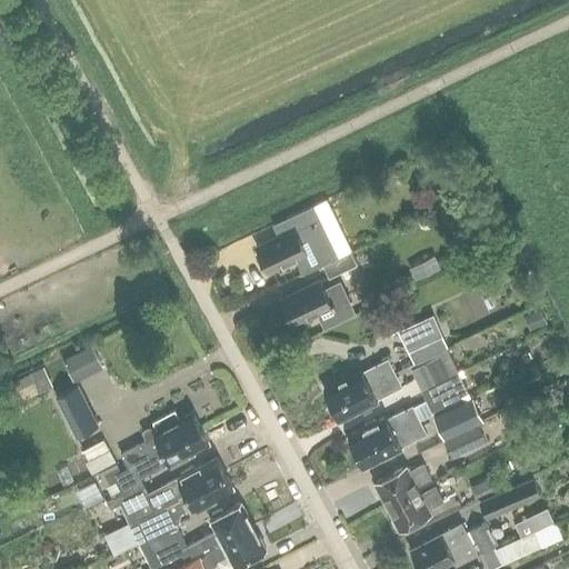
[(337,257),(312,206),(312,205),(283,219),(290,230),(255,247),(267,271),(293,258),(301,273),(337,257)]
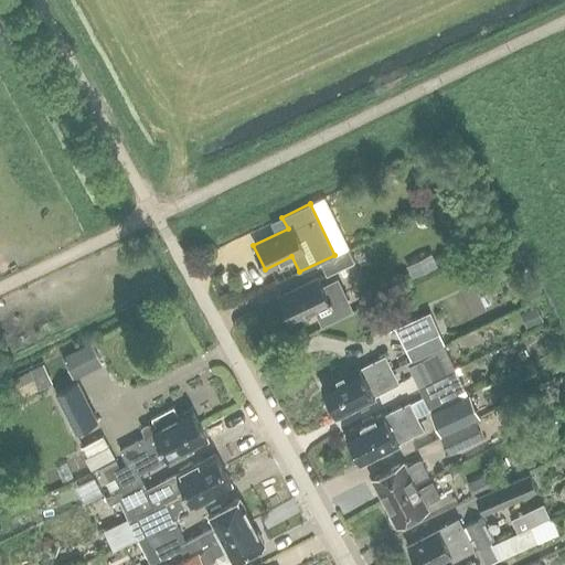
[(347,249),(319,263),(324,276),(352,263),(347,249)]
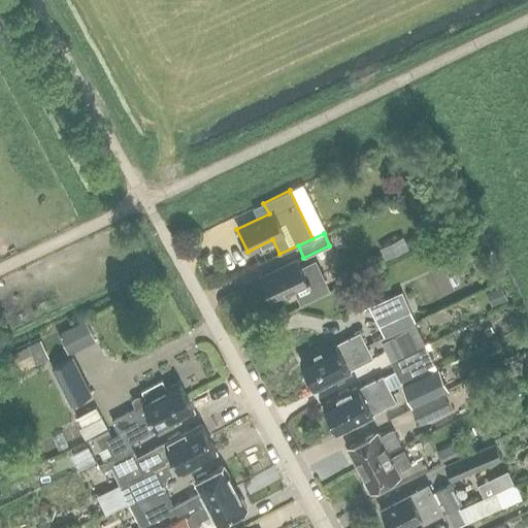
[(409,235),(387,244),(392,257),(415,246),(409,235)]
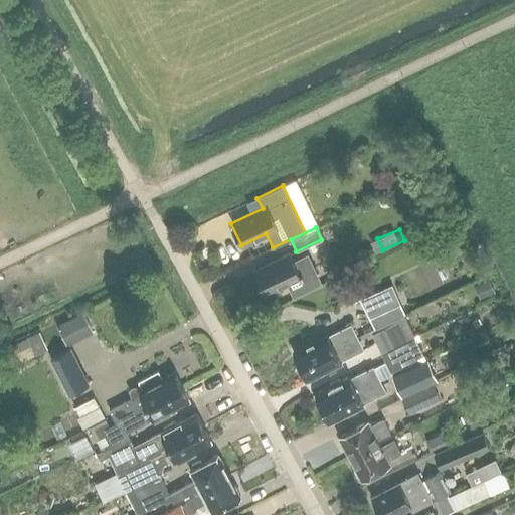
[(264,293),(287,282),(293,294),(318,282),(305,256),(293,263),(289,254),(253,271),(264,293)]
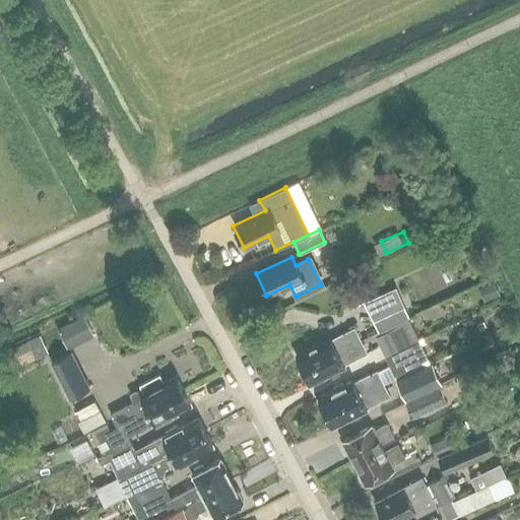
[(360,305),(374,297),(363,276),(348,284),(360,305)]
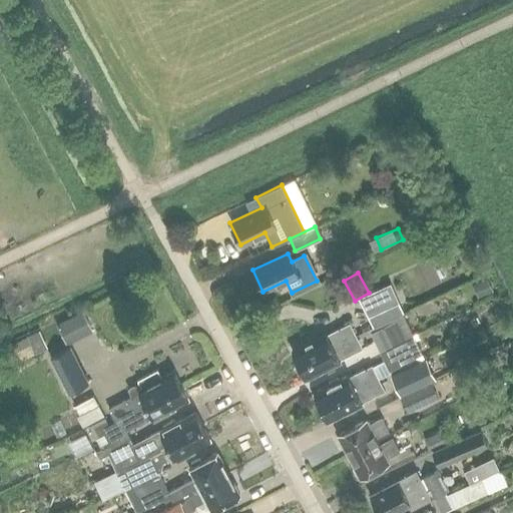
[(370,330),(404,314),(390,284),(360,298),(374,327),(370,330)]
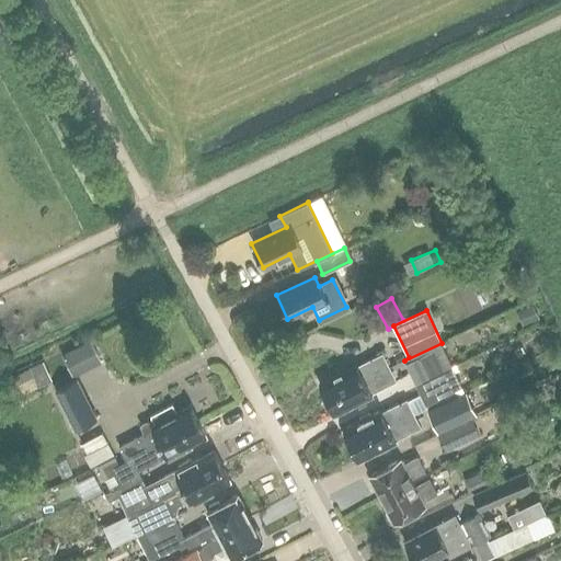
[(405,364),(415,384),(451,366),(442,343),(404,361),(405,364)]
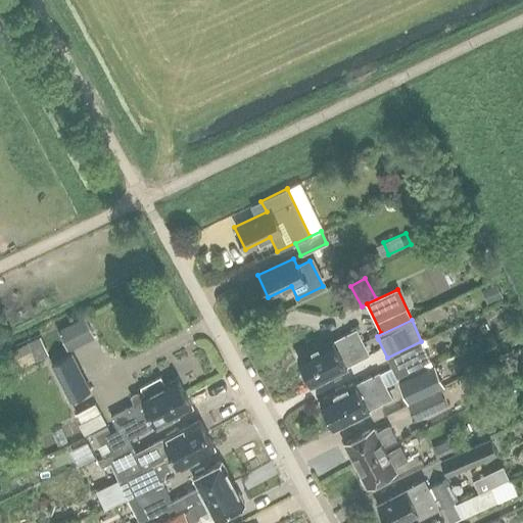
[(70,324),(57,330),(67,350),(81,344),(70,324)]
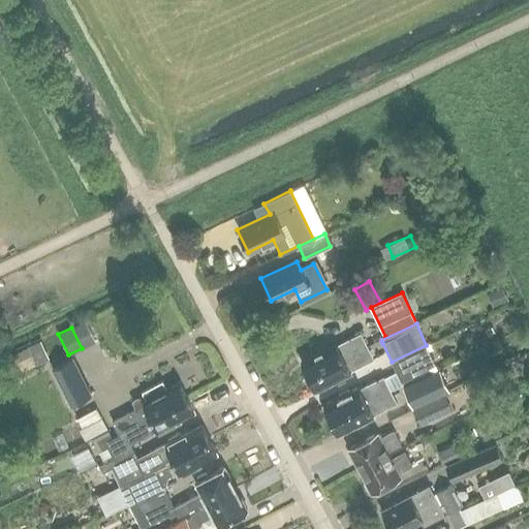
[(308,376),(367,347),(360,334),(337,345),(335,341),(316,350),(317,353),(301,362),(308,376)]
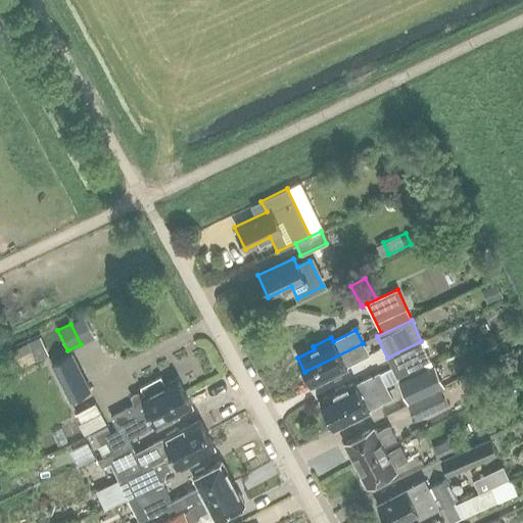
[(30,346),(10,357),(17,370),(48,354),(38,335),(38,334),(27,340),(30,346)]
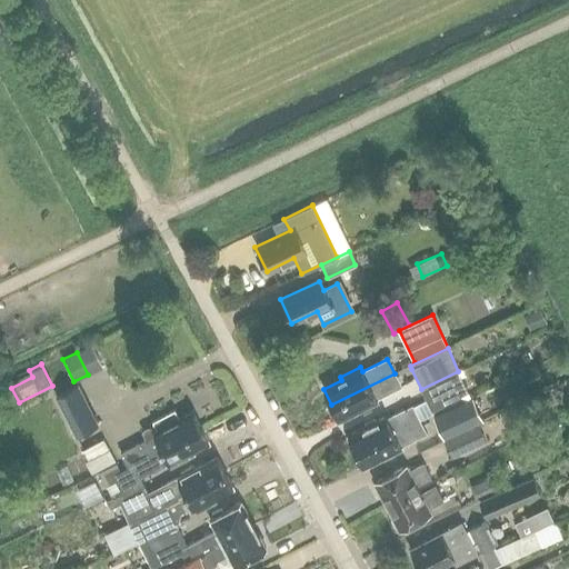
[(458,371),(421,389),(426,399),(431,411),(469,393),(458,371)]
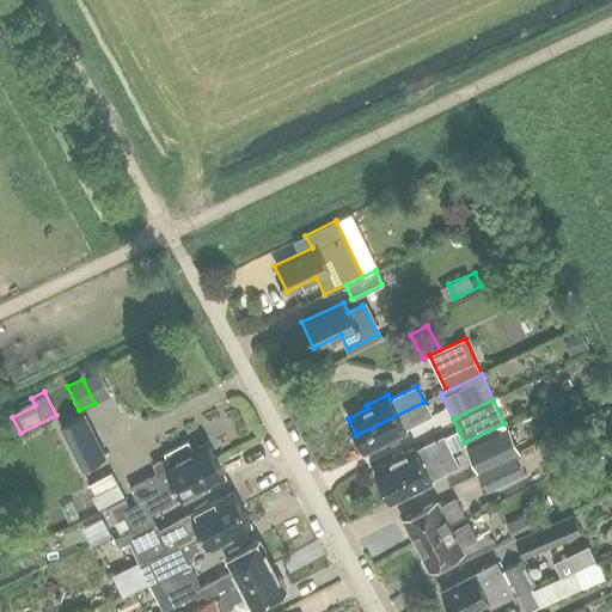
[(424,402),(356,435),(366,452),(385,442),(386,445),(397,439),(396,436),(407,432),(405,429),(432,416),(424,402)]
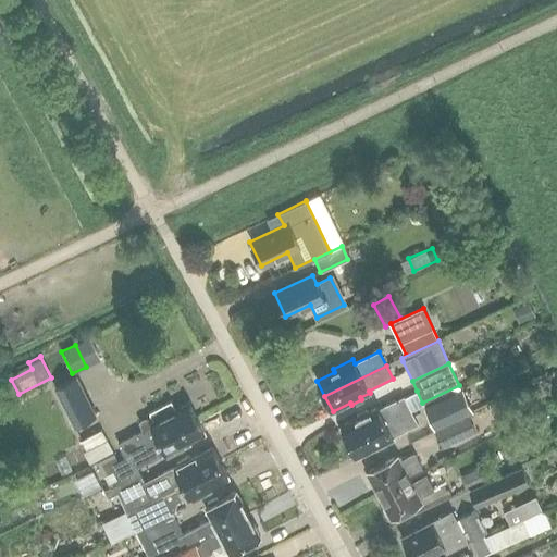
[(97,416),(77,375),(54,387),(74,428),(97,416)]
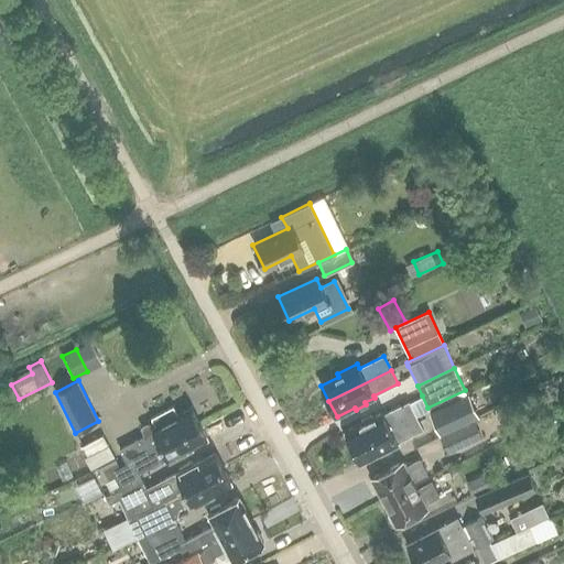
[(429,413),(440,435),(479,416),(468,394),(429,413)]
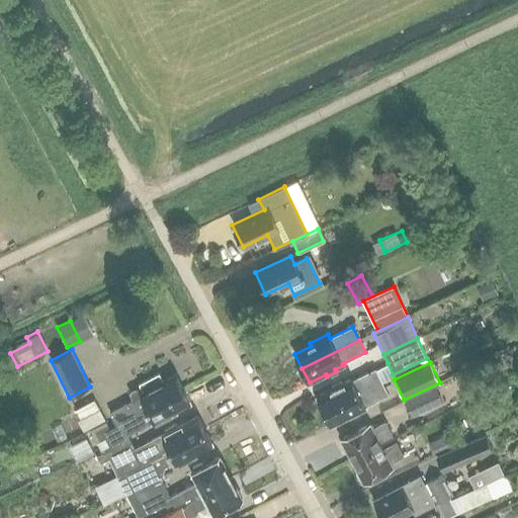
[(387,363),(375,370),(381,382),(394,376),(393,374),(387,363)]
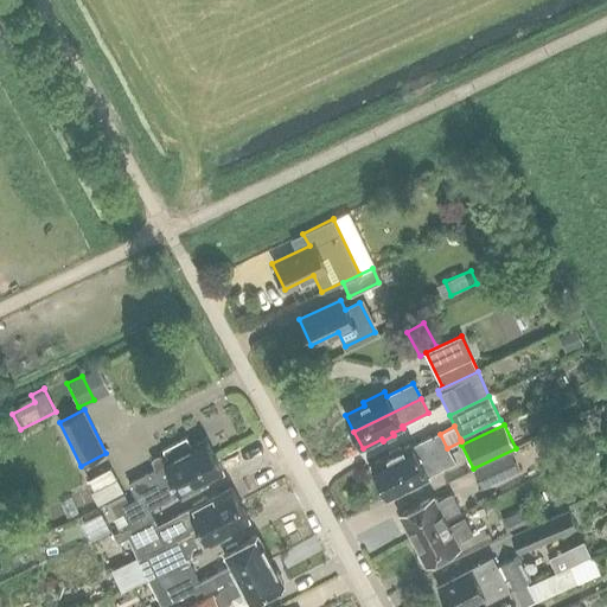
[(371,465),(379,481),(447,448),(440,434),(413,447),(411,445),(401,449),(400,447),(389,453),(390,455),(371,465)]
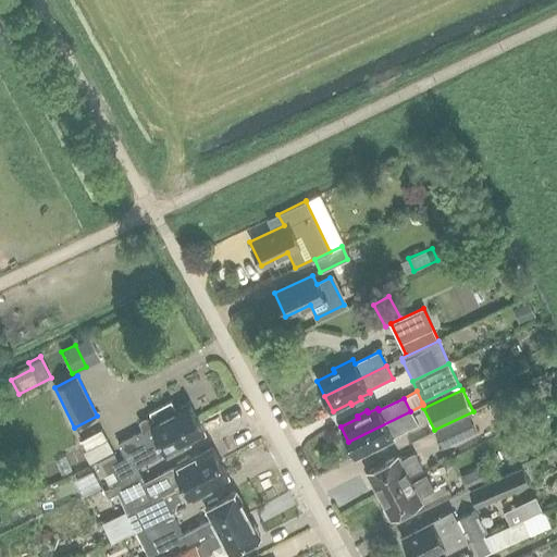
[(150,423),(148,419),(143,420),(139,423),(143,431),(119,444),(125,456),(197,419),(188,403),(175,410),(171,401),(149,412),(153,421),(150,423)]
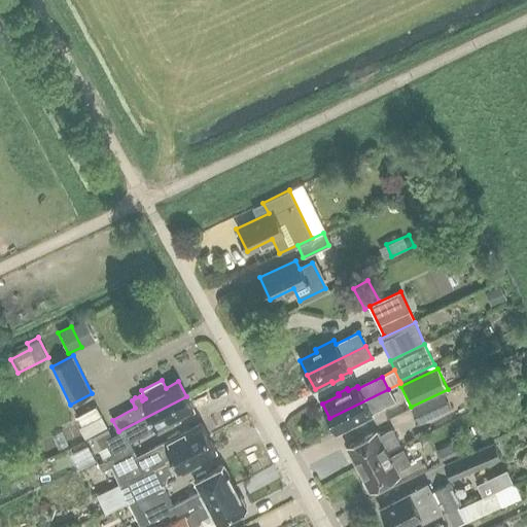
[(388,389),(329,418),(338,432),(354,424),(355,426),(364,422),(363,420),(373,415),(372,413),(394,401),(388,389)]
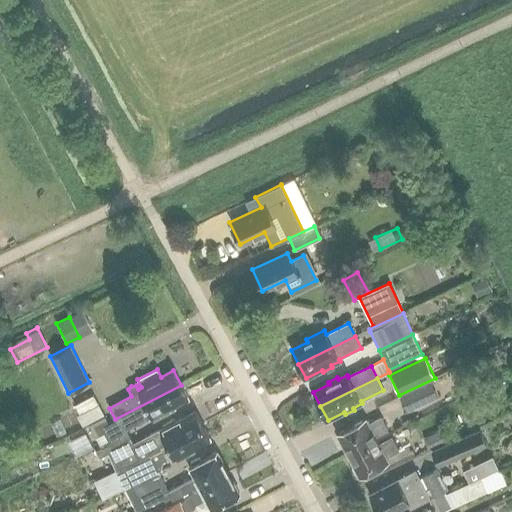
[(435,378),(399,395),(408,413),(439,397),(431,381),(435,379),(435,378)]
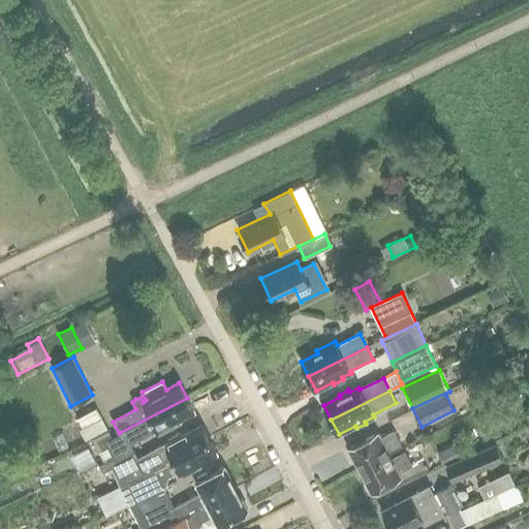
[(104,463),(114,458),(131,448),(129,443),(157,429),(158,431),(162,429),(163,431),(172,427),(170,425),(194,412),(187,398),(119,433),(112,437),(109,431),(92,439),(104,463)]
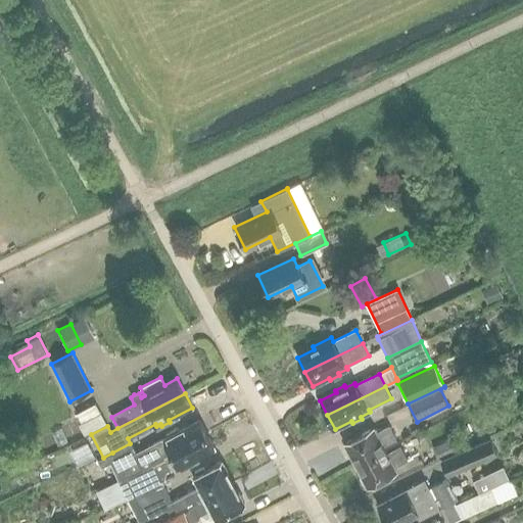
[(105,424),(95,403),(77,414),(81,423),(78,424),(84,436),(105,424)]
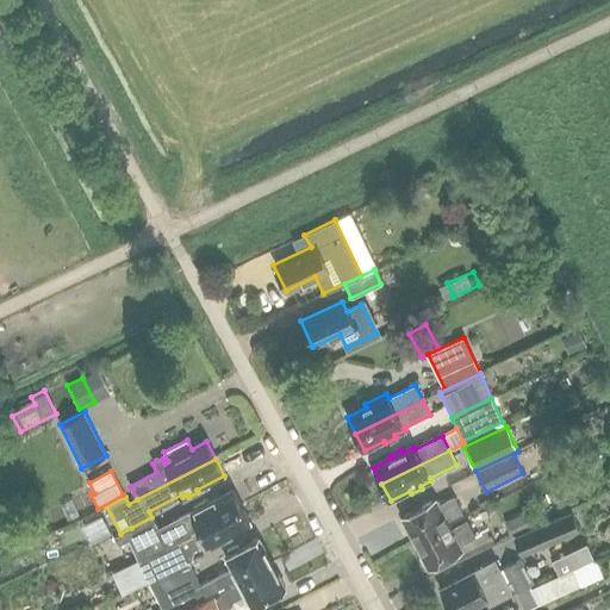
[(129,540),(138,561),(181,537),(181,539),(242,506),(232,490),(210,502),(209,499),(193,508),(194,510),(159,529),(151,517),(131,528),(120,534),(114,537),(118,545),(129,540)]
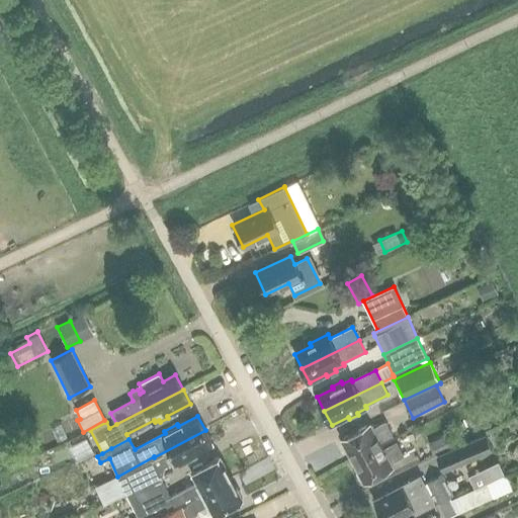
[(347,451),(352,461),(381,446),(379,442),(393,435),(385,422),(372,429),(370,425),(341,440),(343,442),(341,445),(344,451),(347,451)]
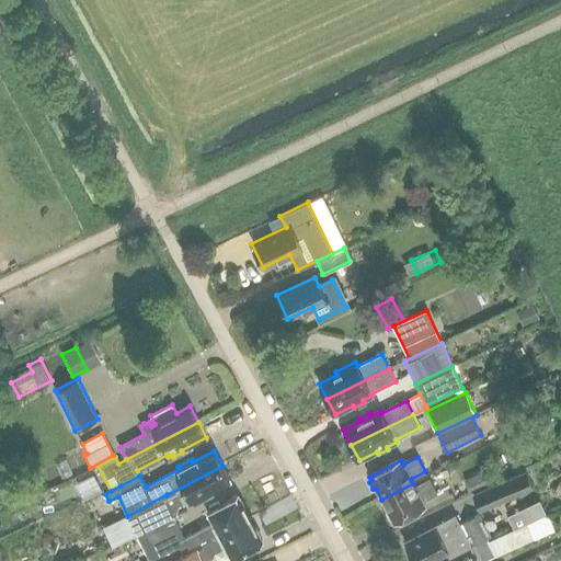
[(230,481),(222,466),(167,495),(167,494),(127,516),(140,544),(178,524),(170,510),(190,500),(192,502),(230,481)]
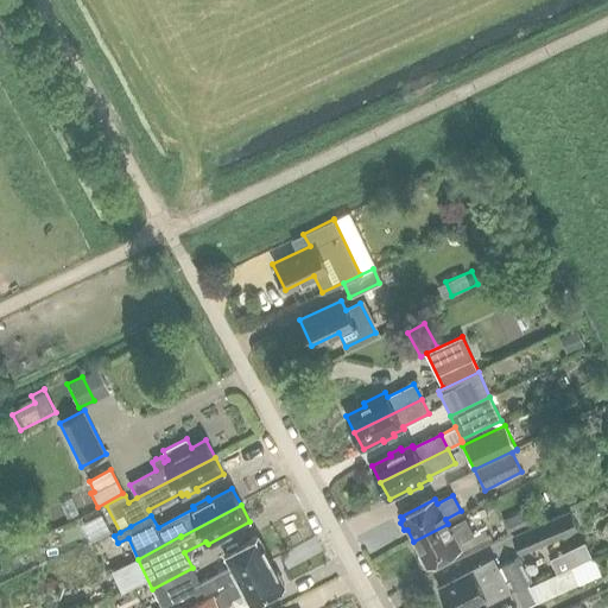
[(502,519),(510,533),(531,523),(525,508),(502,519)]
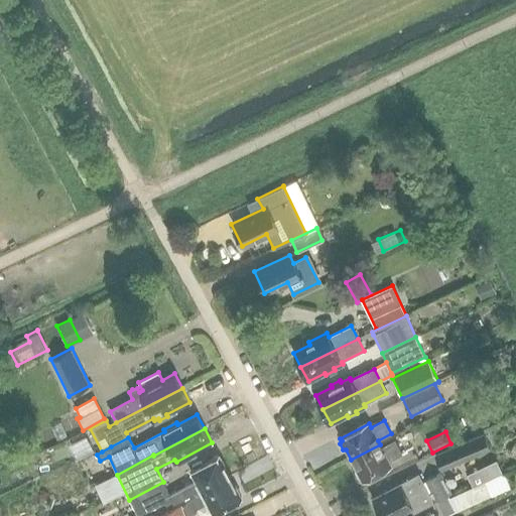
[(484,432),(434,454),(441,470),(491,448),(484,432)]
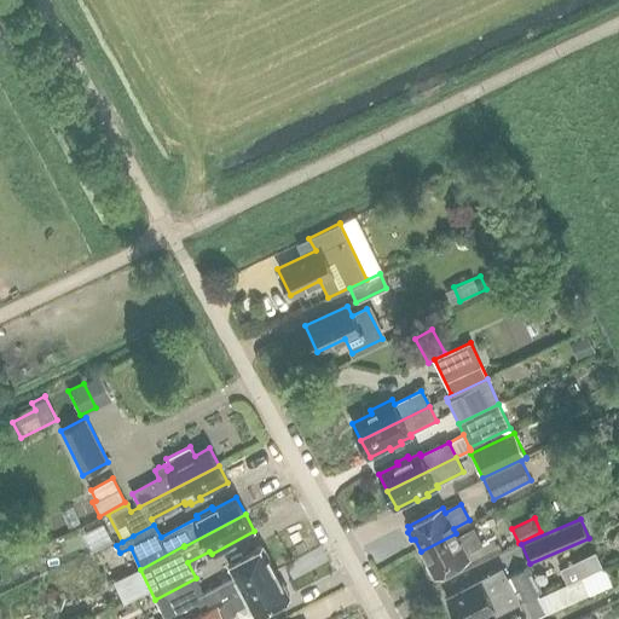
[(458,537),(456,533),(421,551),(427,562),(426,566),(429,573),(433,573),(434,577),(469,559),(467,553),(481,545),(473,530),(458,537)]
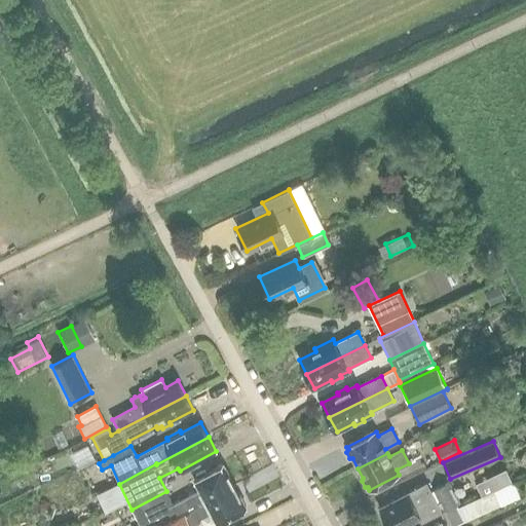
[(189,509),(189,510),(234,486),(223,464),(205,474),(204,471),(195,476),(197,478),(193,480),(195,483),(190,485),(192,489),(192,490),(193,493),(173,503),(166,491),(132,510),(140,525),(175,510),(177,514),(189,509)]
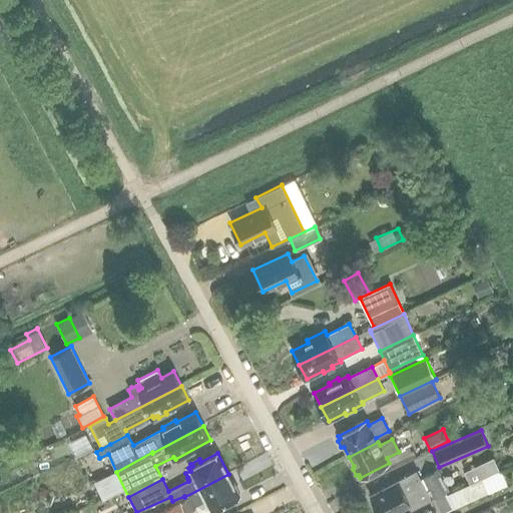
[(393,512),(410,504),(413,510),(432,500),(417,471),(398,481),(370,496),(376,507),(375,510),(376,512),(393,512)]
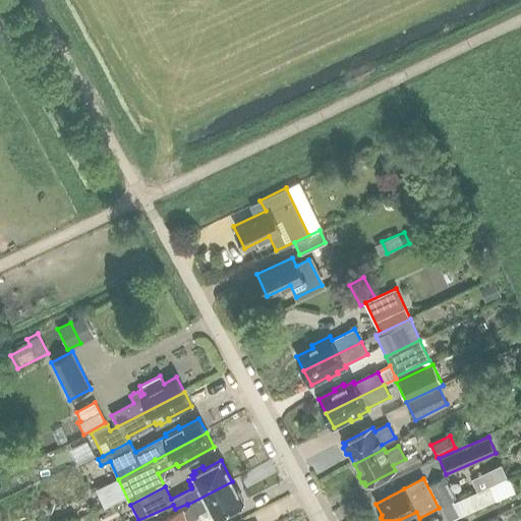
[(454,503),(453,500),(455,499),(444,478),(429,486),(441,506),(442,508),(454,503)]
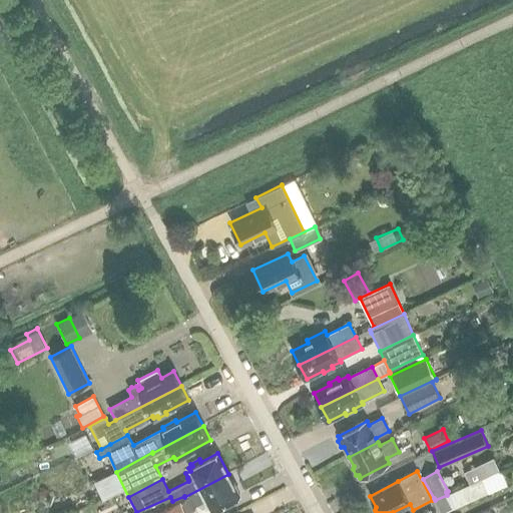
[(228,474),(184,497),(186,500),(181,503),(180,502),(159,512),(185,512),(194,506),(205,500),(211,510),(214,508),(215,510),(224,506),(223,503),(239,495),(228,474)]
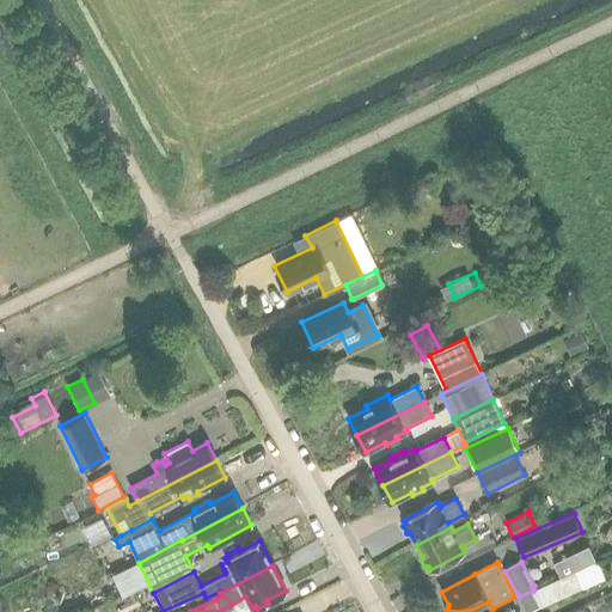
[(533,591),(519,597),(527,611),(528,611),(583,587),(576,571),(533,591)]
